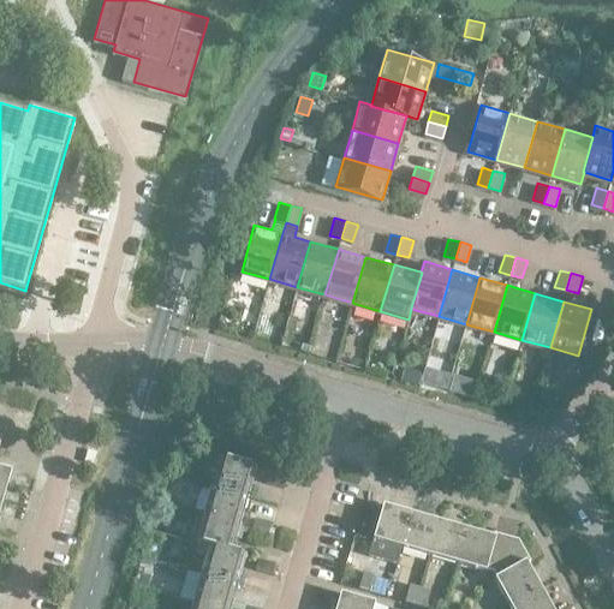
[(411,368),(407,378),(419,381),(422,371),(411,368)]
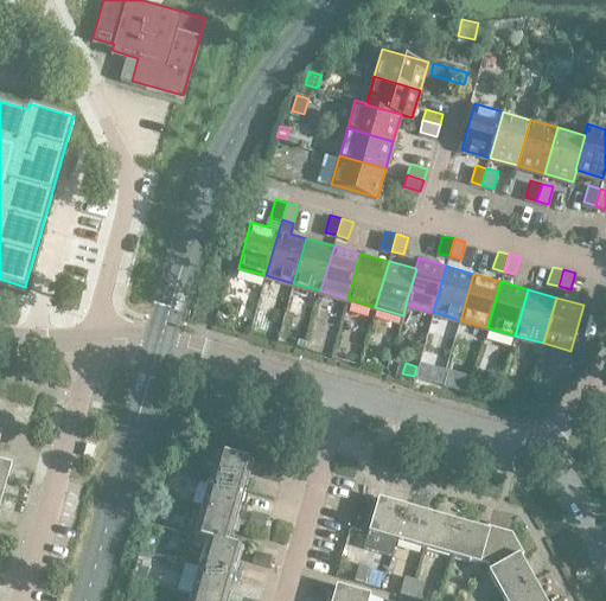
[(434,364),(431,378),(441,382),(446,368),(434,364)]
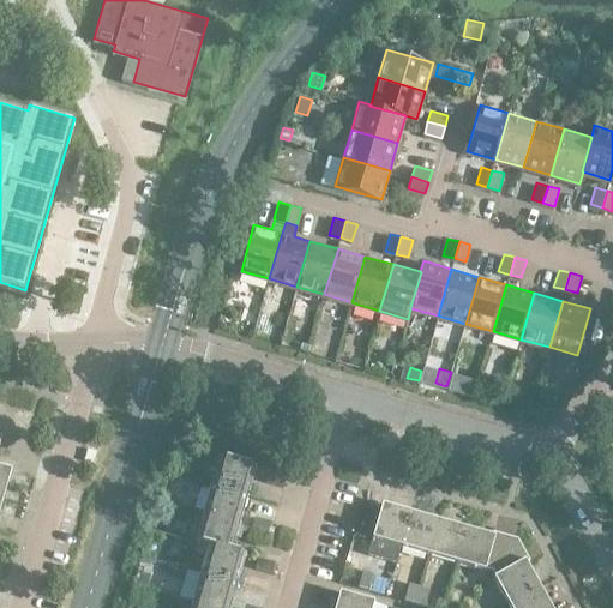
[(464,379),(461,392),(474,397),(478,383),(464,379)]
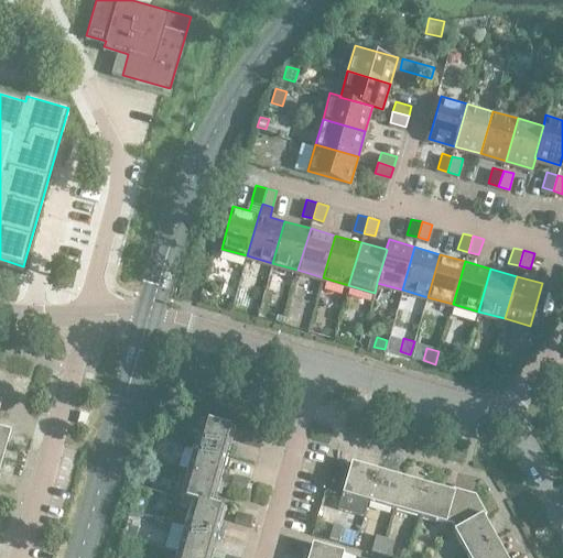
[(235,427),(202,417),(194,444),(228,452),(235,427)]
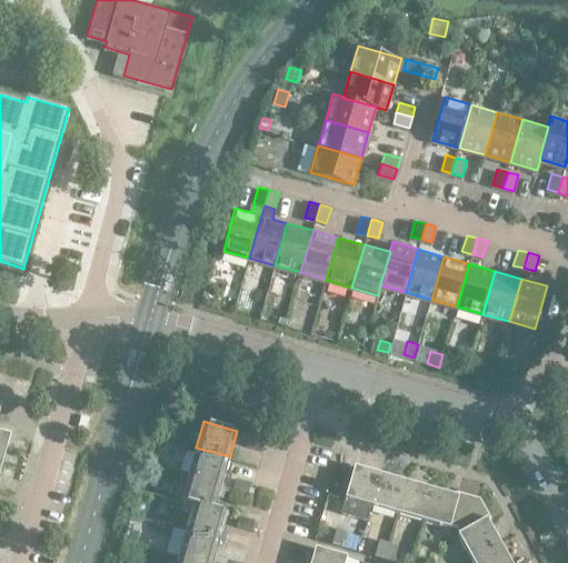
[(0,458),(3,459),(11,433),(0,430),(0,458)]
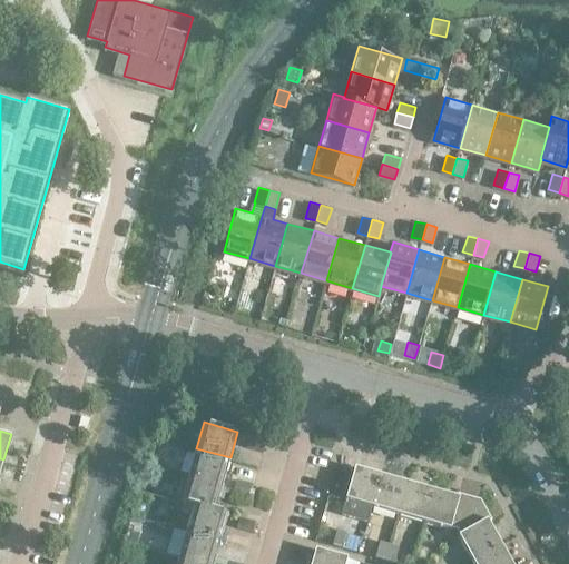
[(265,439),(249,435),(247,444),(263,448),(265,439)]
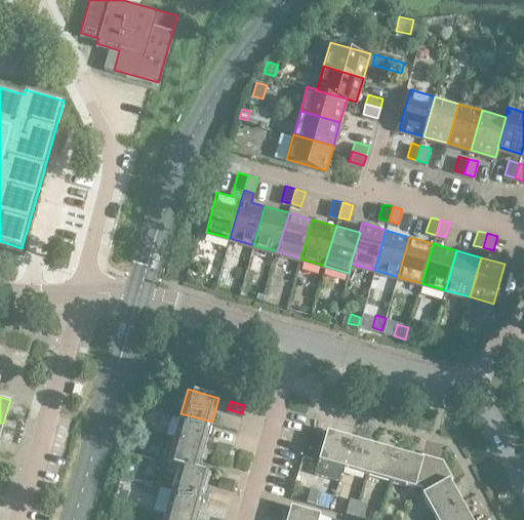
[(212,422),(180,413),(173,437),(205,446),(212,422)]
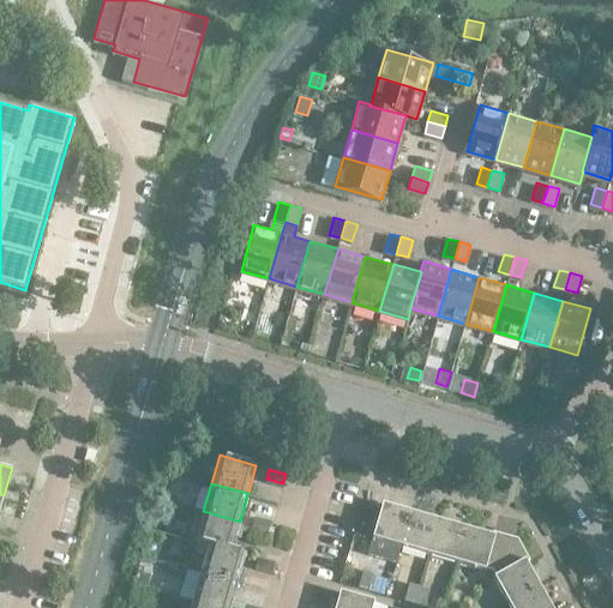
[(373,536),(401,543),(410,510),(383,501),(373,536)]
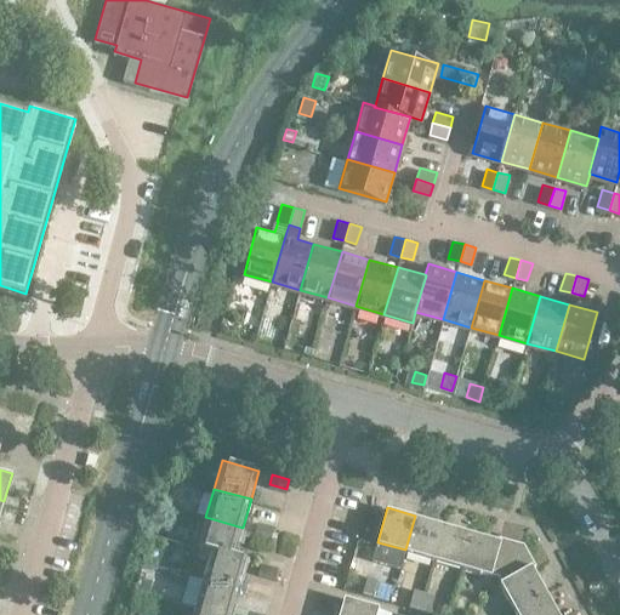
[(444,524),(415,516),(405,550),(434,558),(444,524)]
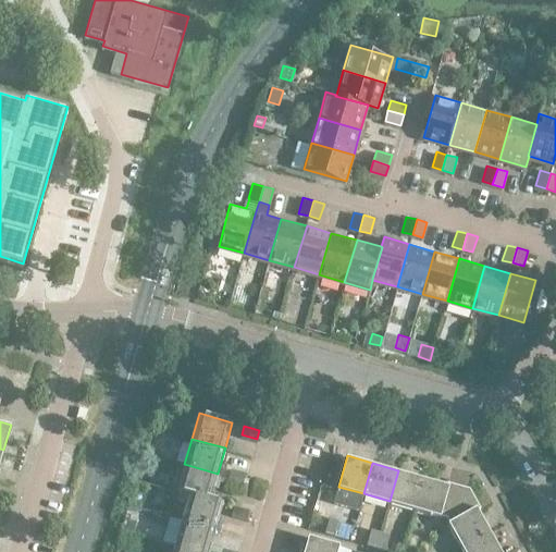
[(218,474),(184,464),(176,490),(189,493),(189,492),(211,498),(218,474)]
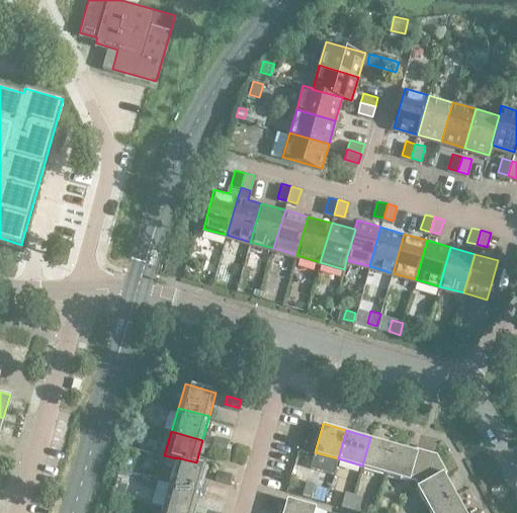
[(216,434),(213,443),(228,447),(231,439),(216,434)]
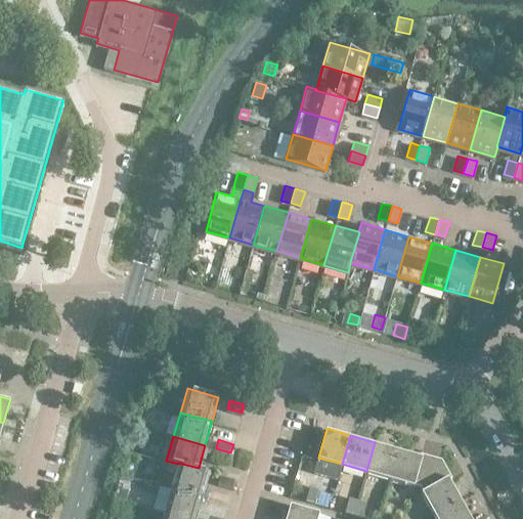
[(398,449),(375,442),(366,471),(390,478),(398,449)]
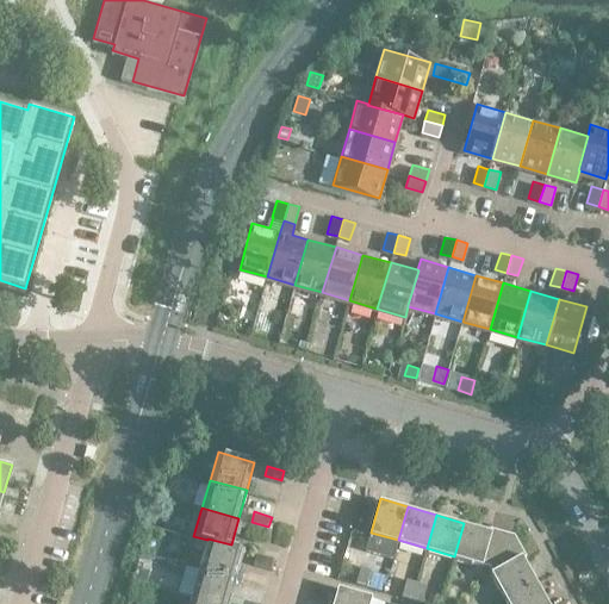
[(268,527),(252,522),(248,531),(265,536),(268,527)]
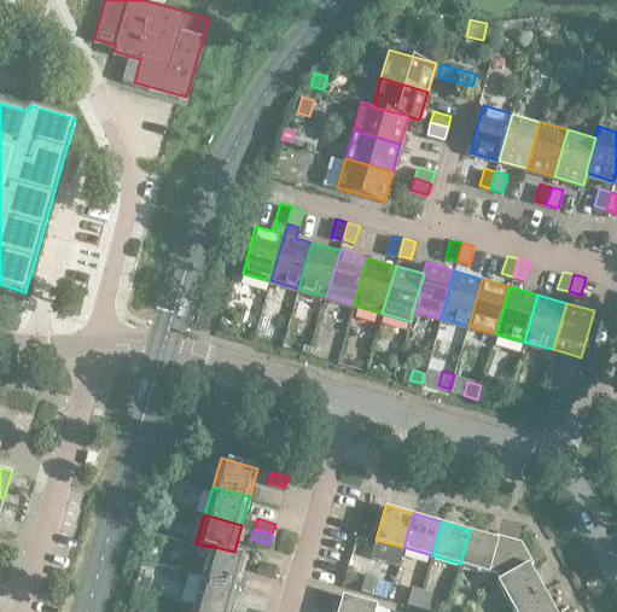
[(496,537),(470,530),(460,564),(489,571),(490,569),(496,571),(522,540),(498,532),(496,537)]
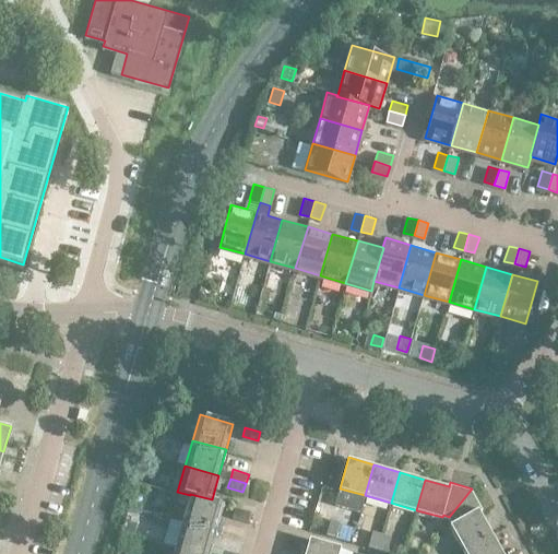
[(483,508),(472,488),(449,517),(452,522),(450,523),(463,547),(491,531),(479,510),(483,508)]
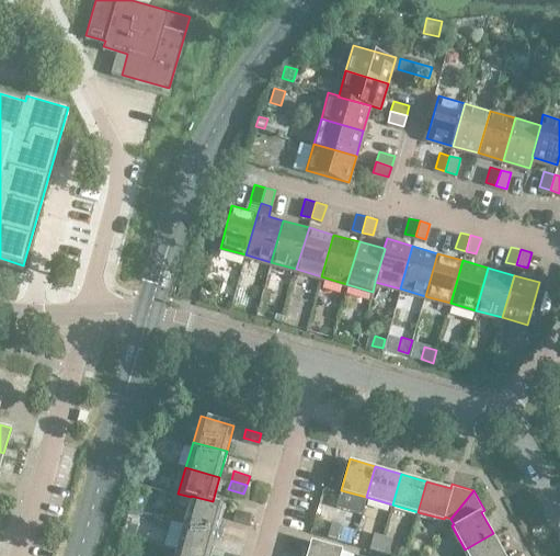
[(191,496),(191,497),(183,522),(217,532),(225,506),(213,501),(191,496)]
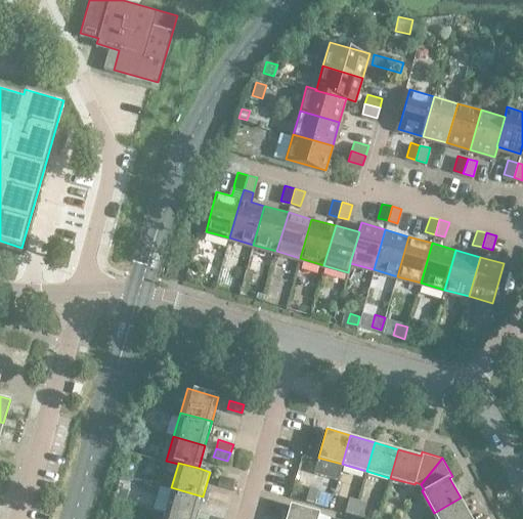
[(219,483),(233,487),(235,479),(221,475),(219,483)]
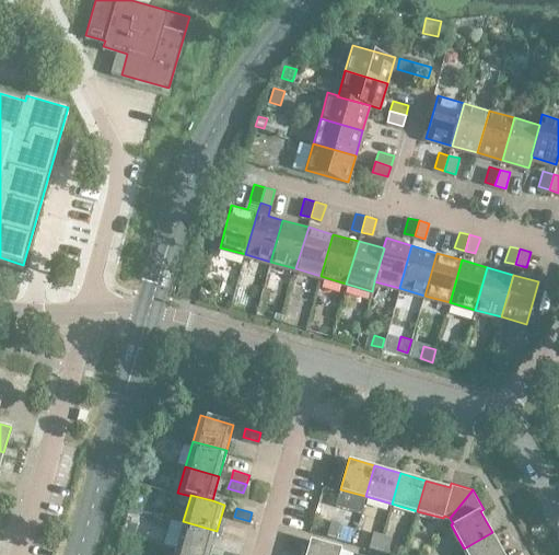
[(129,512),(125,527),(137,531),(141,516),(129,512)]
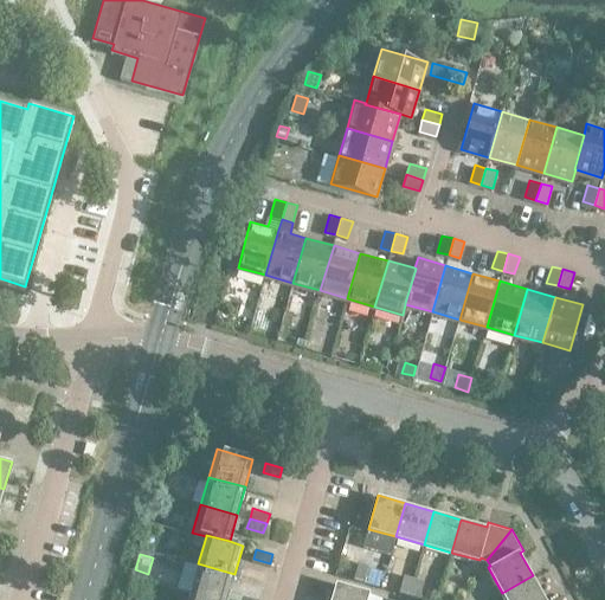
[(359,560),(354,576),(365,580),(368,565),(369,563),(359,560)]
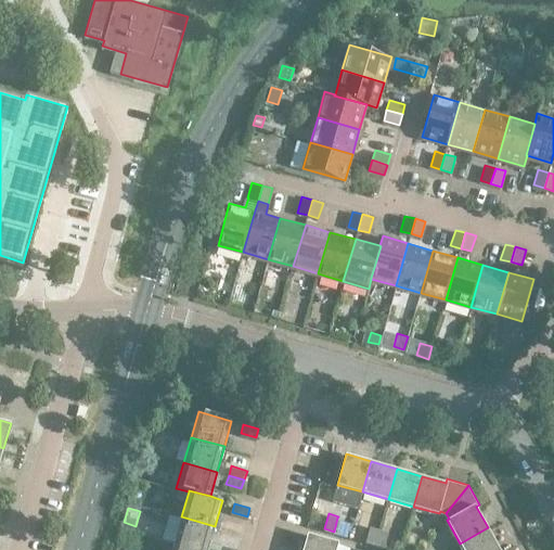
[(207,549),(215,526),(181,516),(175,541),(204,549),(207,549)]
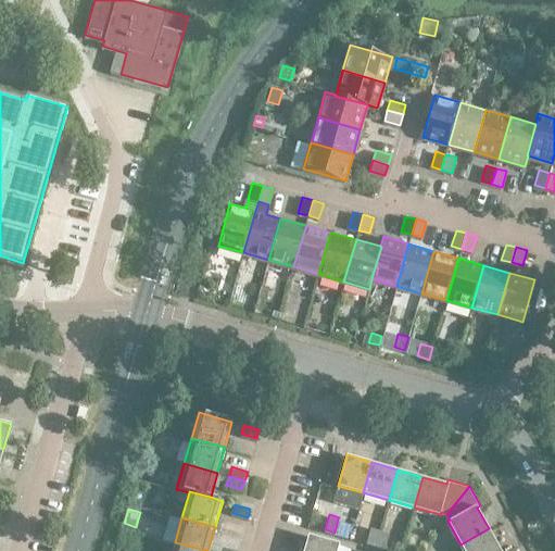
[(338,518),(335,533),(347,536),(351,523),(338,518)]
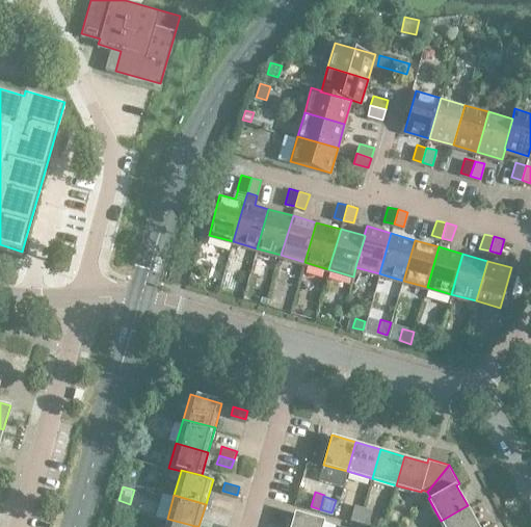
[(355,503),(350,519),(360,521),(364,505),(355,503)]
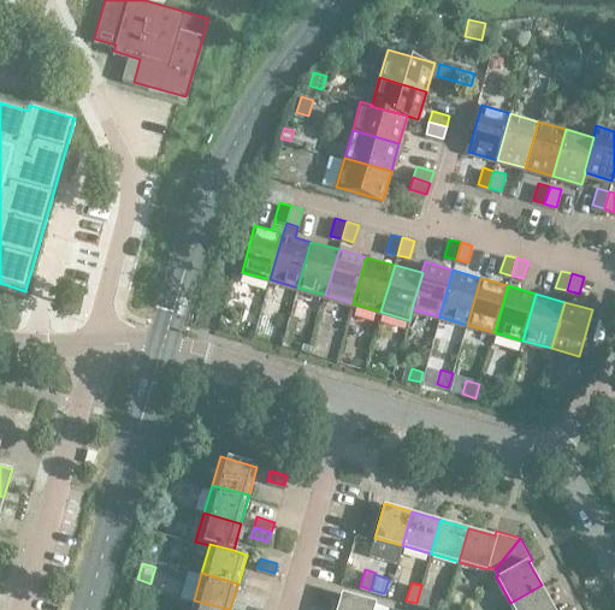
[(431,588),(421,585),(417,603),(426,605),(431,588)]
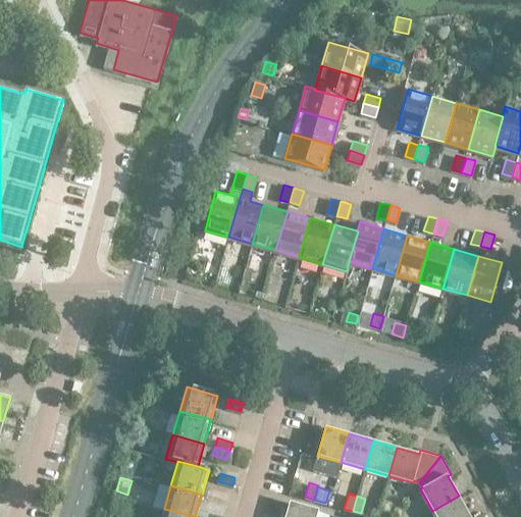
[(470,516),(459,496),(432,511),(435,516),(470,516)]
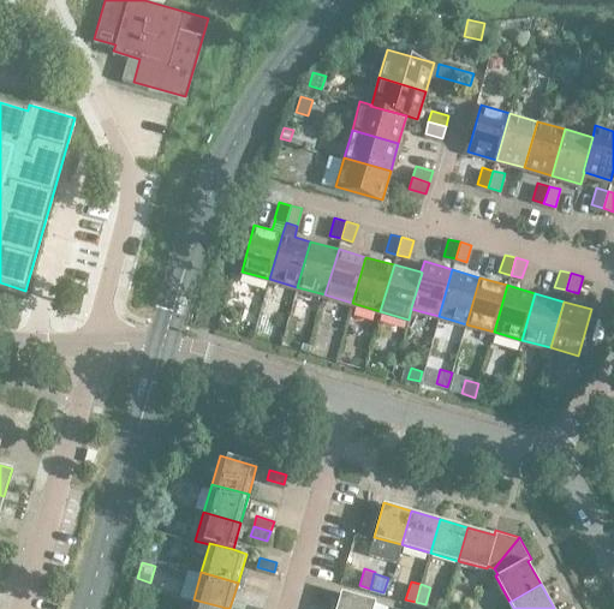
[(332,604),(329,608),(371,608),(375,601),(341,591),(337,607),(332,604)]
